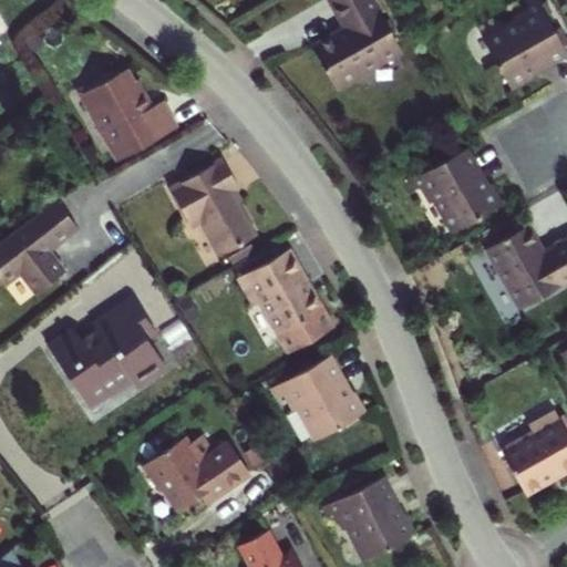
[(400,55),(368,0),(330,0),(327,2),(343,33),(317,47),(339,89),(400,55)]
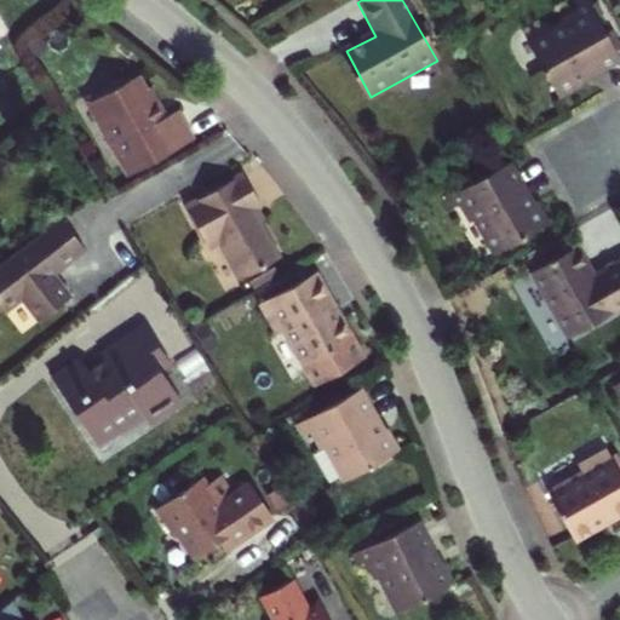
[(579,0),(570,5),(575,13),(586,7),(581,0),(579,0)]
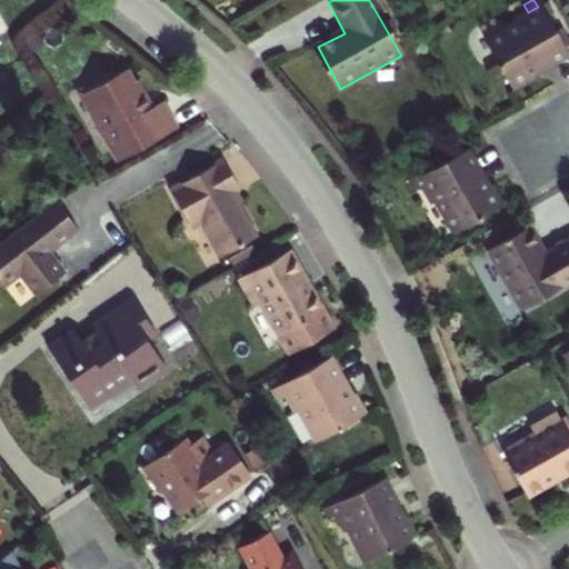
[(538,7),(528,12),(510,21),(515,28),(481,46),(508,95),(530,82),(528,79),(525,72),(538,66),(541,71),(566,57),(538,7)]
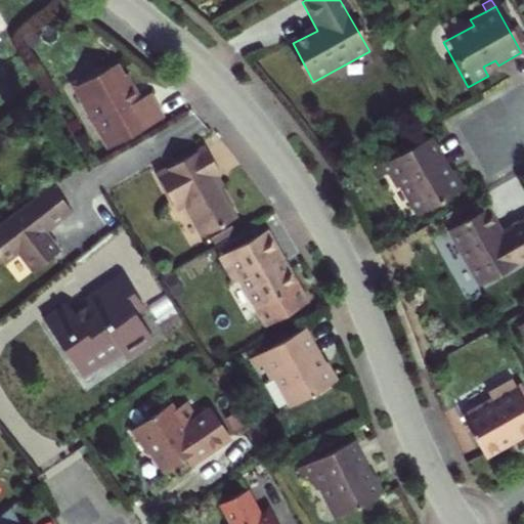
[(486,73),(498,66),(495,60),(483,67),(486,73)]
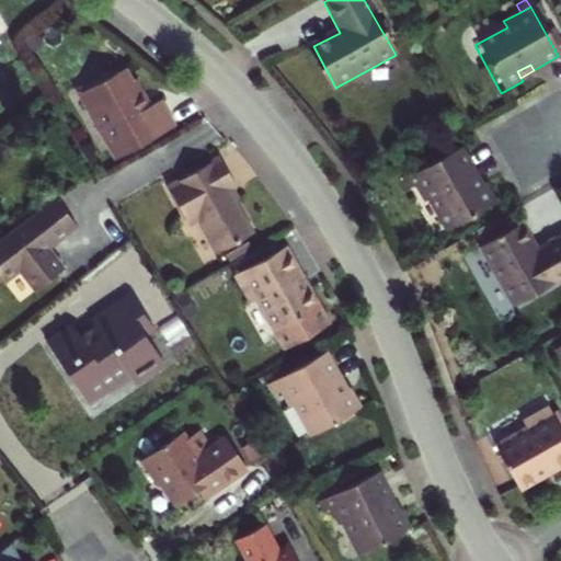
[(125,69),(82,93),(119,158),(174,127),(160,101),(147,109),(125,69)]
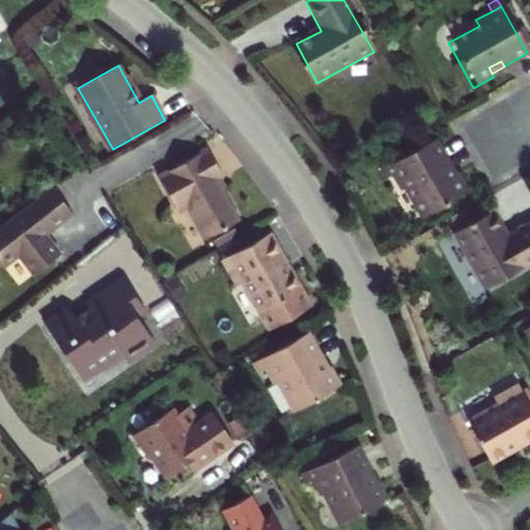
[(386,169),(391,178),(400,193),(405,188),(422,218),(469,193),(459,174),(453,177),(449,178),(443,168),(447,166),(434,142),(386,169)]
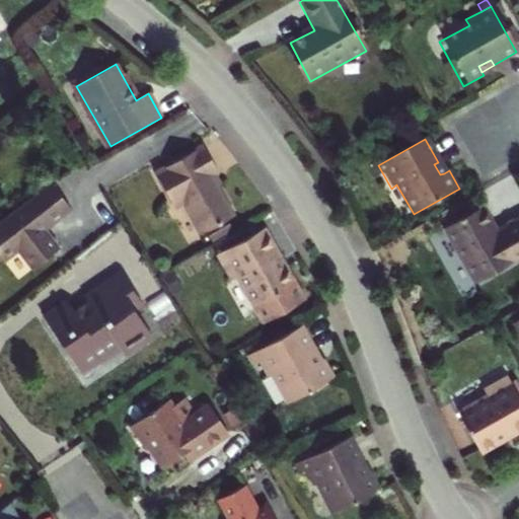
[(203,147),(154,174),(174,208),(182,204),(201,234),(232,217),(215,187),(209,176),(214,173),(217,171),(203,147)]
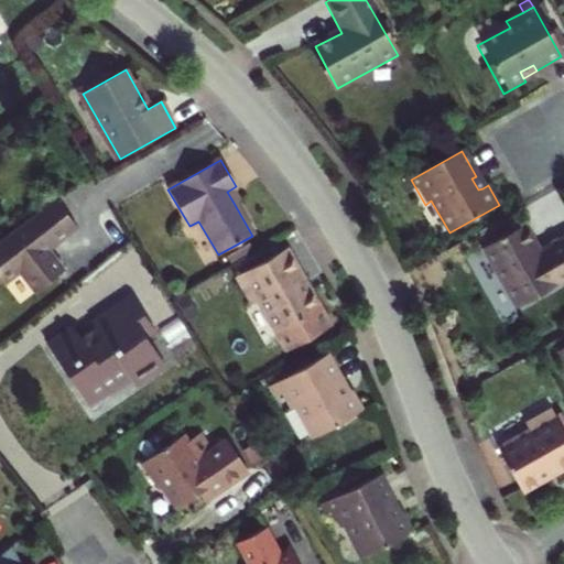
[(478,190),(483,188),(476,176),(472,179),(478,190)]
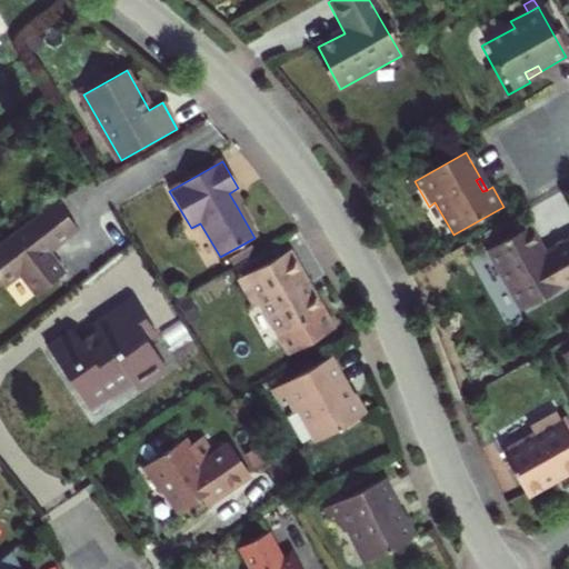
[(420,191),(415,181),(407,186),(412,196),(420,191)]
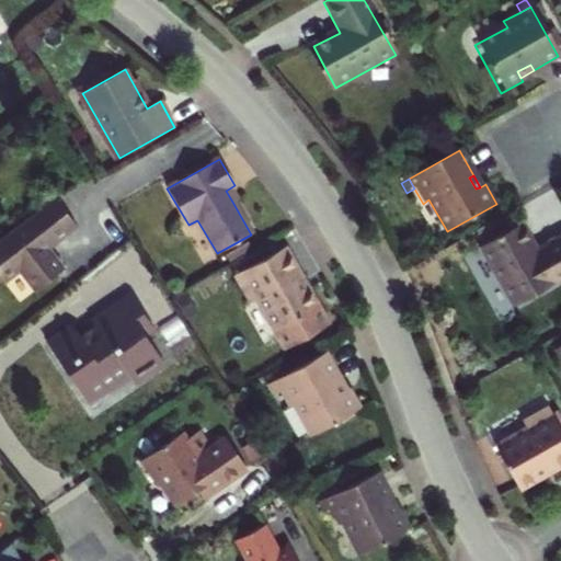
[(226,191),(232,202),(238,199),(231,187),(226,191)]
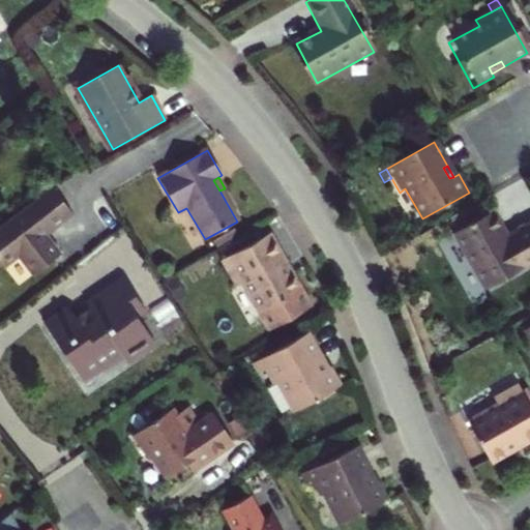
[(68,208),(51,184),(0,224),(0,259),(1,261),(18,249),(34,271),(60,252),(41,230),(68,208)]
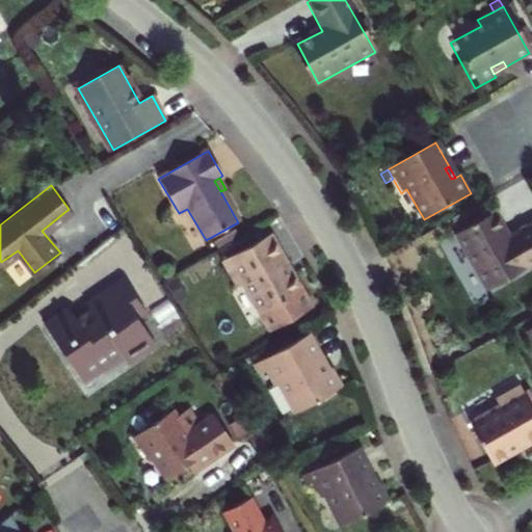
[(531,224),(507,240),(503,242),(500,236),(504,234),(493,213),(453,235),(486,292),(531,265),(531,224)]
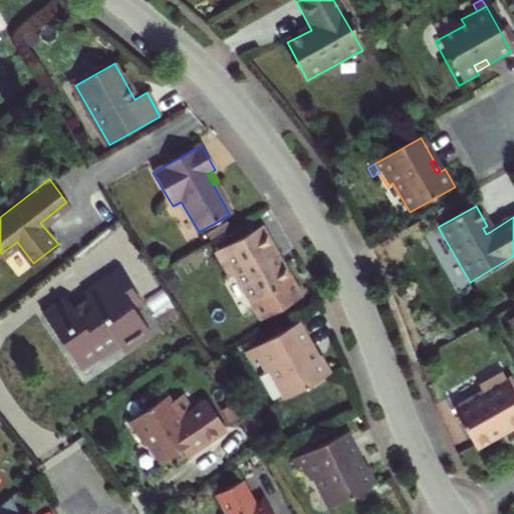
[(260,227),(215,253),(229,277),(234,275),(259,320),(298,298),(288,281),(289,280),(280,263),(275,266),(268,254),(273,251),(260,227)]
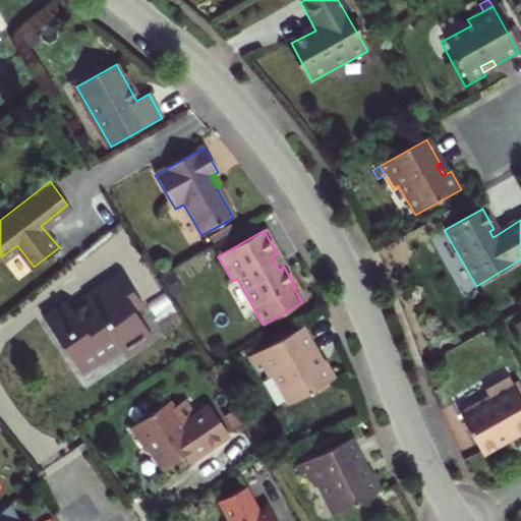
[(284,267),(277,254),(272,257),(279,270),(284,267)]
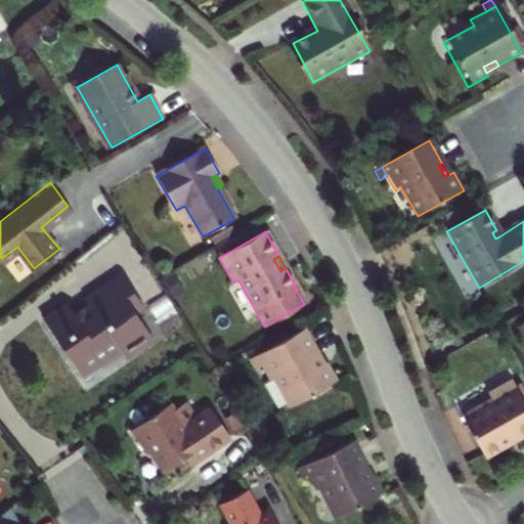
[(70,305),(46,320),(79,368),(118,343),(121,348),(127,356),(155,338),(136,311),(140,308),(131,294),(135,291),(124,276),(87,301),(89,303),(76,312),(70,305)]
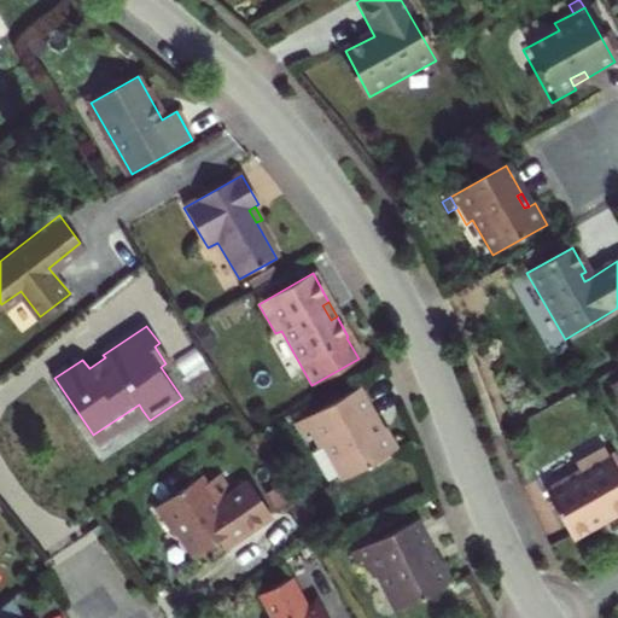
[(170,360),(159,343),(155,347),(165,363),(170,360)]
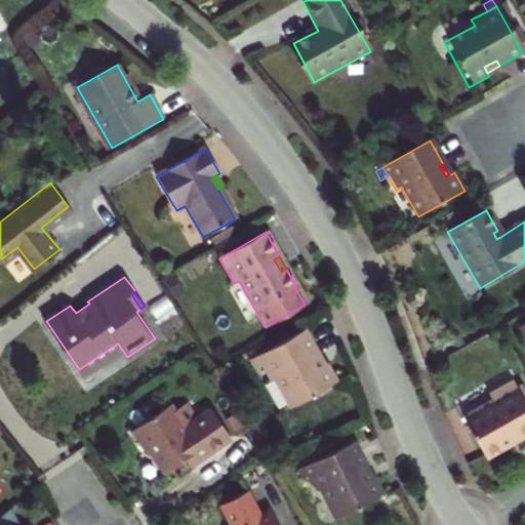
[(524,333),(524,331),(521,324),(524,322),(524,318),(514,324),(516,327),(514,328),(519,336),(524,333)]
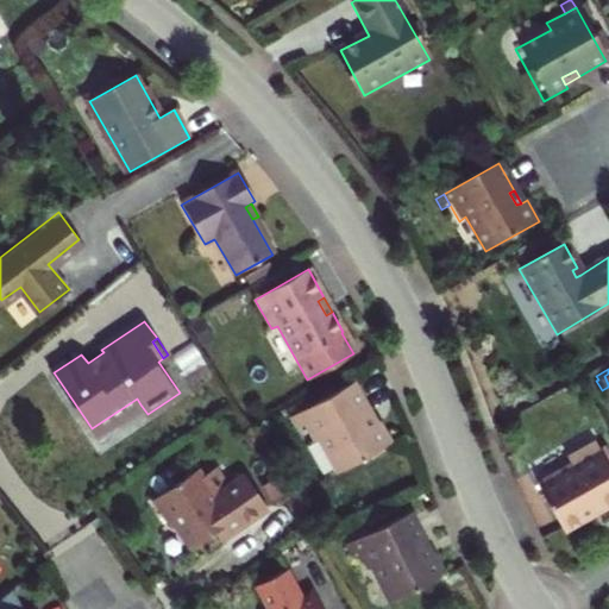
[(378,421),(374,424),(369,427),(360,413),(365,409),(351,383),(296,414),(302,425),(313,441),(319,438),(339,472),(390,443),(378,421)]
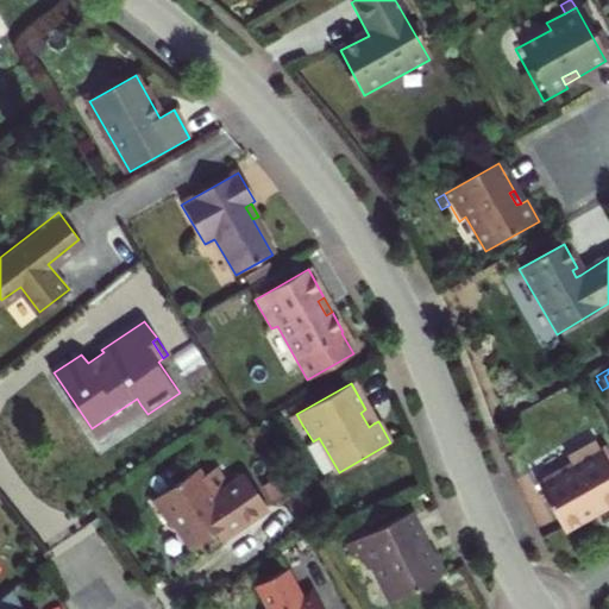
[(96,434),(140,405),(137,399),(92,428),(96,434)]
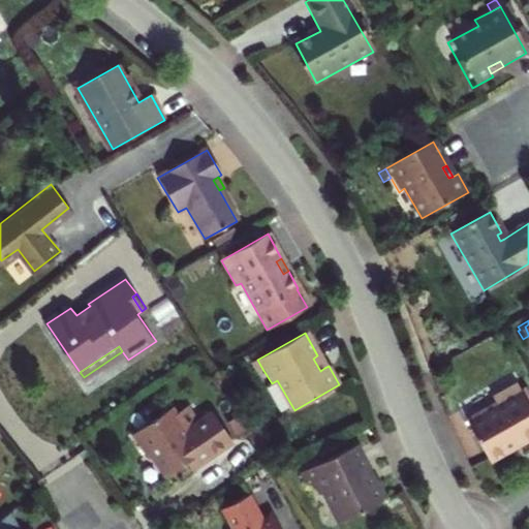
[(320,371),(324,368),(317,355),(313,359),(320,371)]
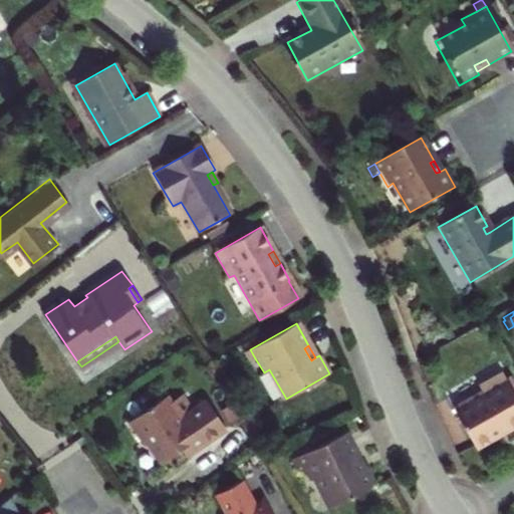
[(255,358),(250,349),(243,353),(249,362),(255,358)]
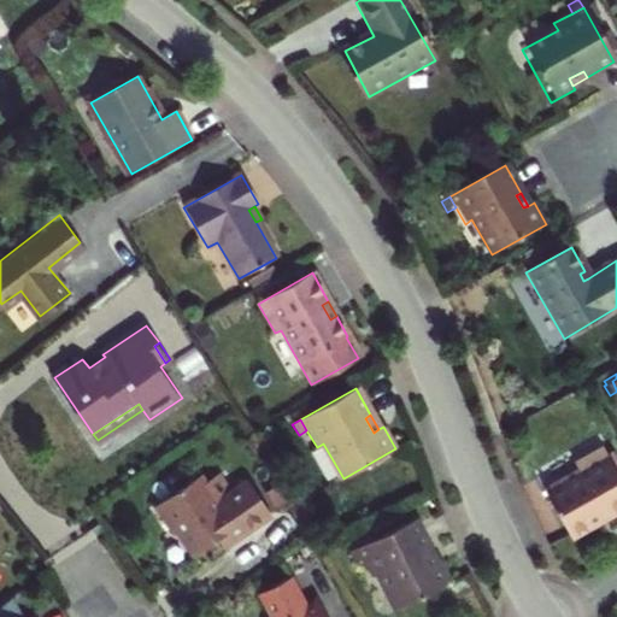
[(586,521),(600,513),(603,519),(616,511),(616,468),(612,471),(604,456),(600,450),(571,465),(575,471),(541,491),(569,539),(589,527),(586,521)]
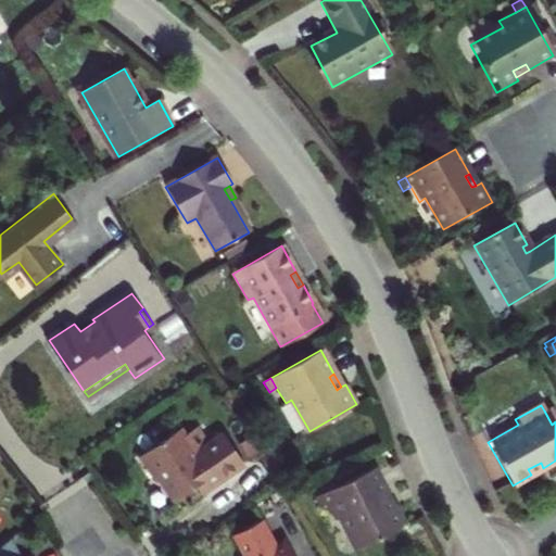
[(544,411),(552,425),(555,421),(555,420),(548,408),(544,411)]
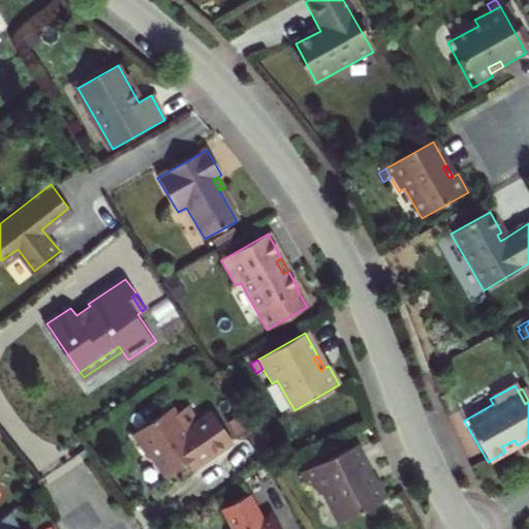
[(185,405),(182,407),(193,424),(197,422),(185,405)]
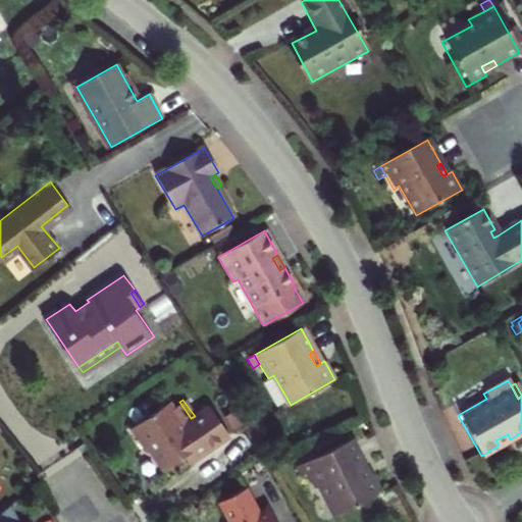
[(163,467),(181,455),(193,448),(197,453),(227,433),(208,406),(195,416),(191,418),(179,402),(171,407),(166,402),(131,426),(146,450),(149,447),(163,467)]
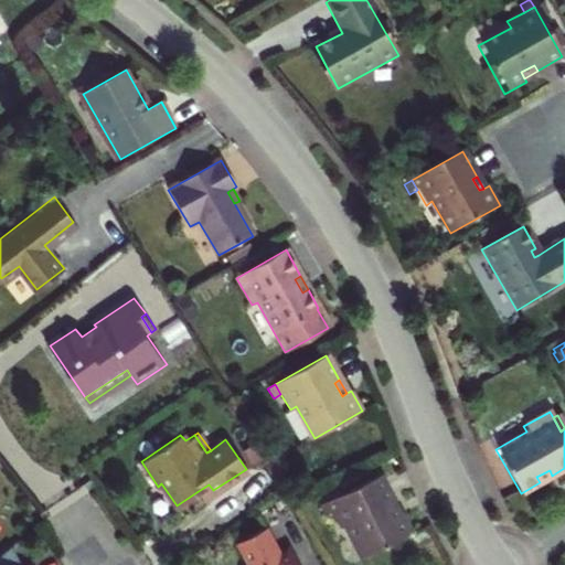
[(540,482),(552,476),(550,470),(536,477),(540,482)]
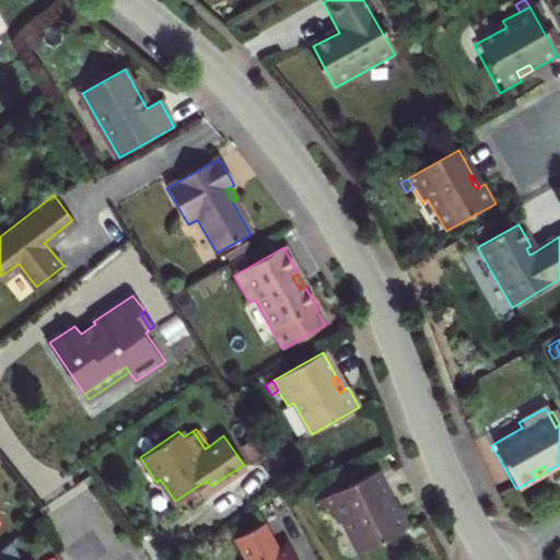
[(323,494),(327,504),(337,522),(341,520),(358,551),(407,526),(397,505),(393,509),(387,511),(382,499),(386,497),(373,469),(323,494)]
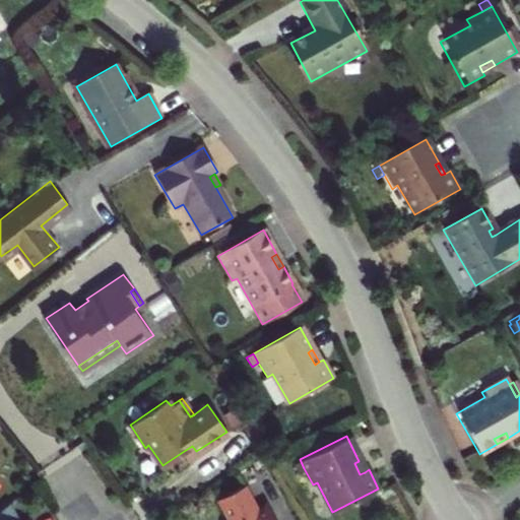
[(186,459),(196,451),(192,446),(181,453),(186,459)]
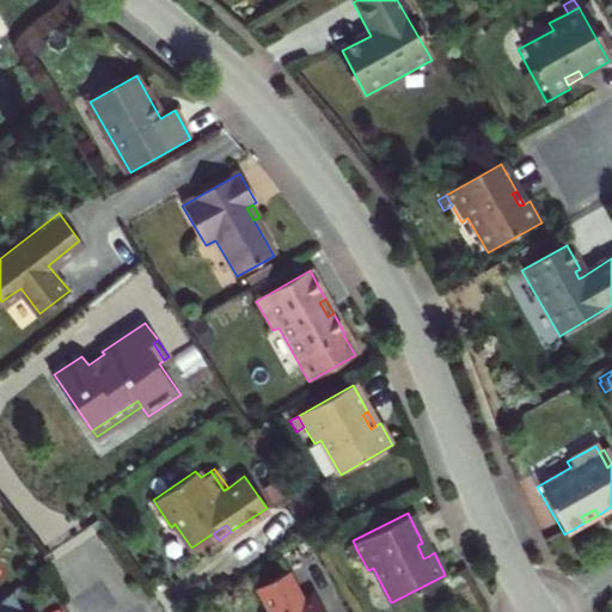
[(357,551),(353,540),(344,545),(350,556),(357,551)]
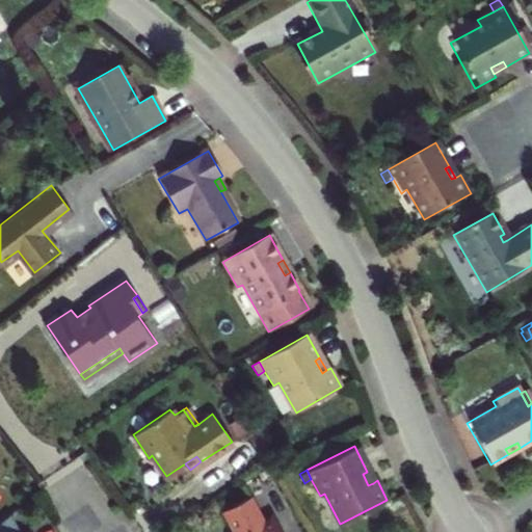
[(368,485),(373,483),(367,472),(363,474),(368,485)]
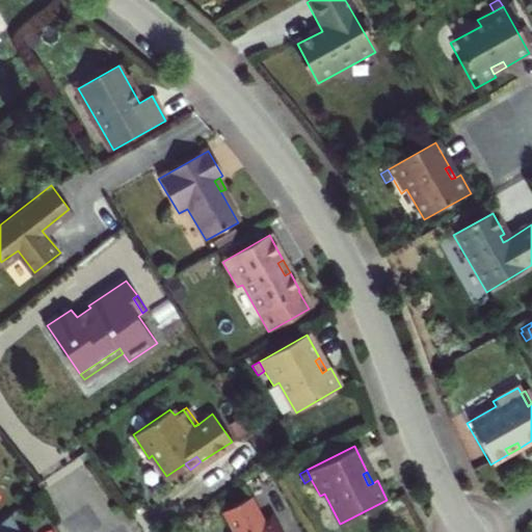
[(284,531),(274,513),(264,519),(250,494),(224,507),(237,531),(284,531)]
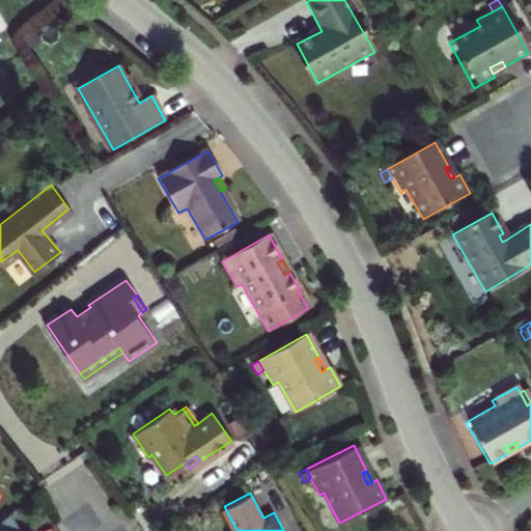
[(0,530),(24,530),(8,512),(0,519),(0,530)]
